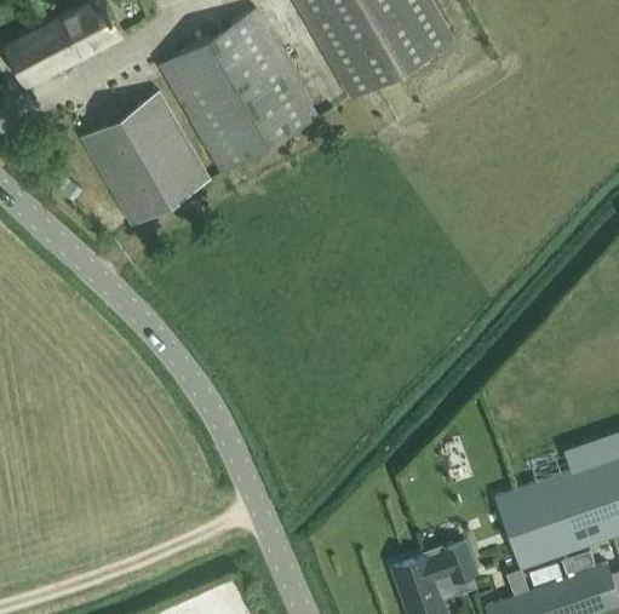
[(102,0),(99,0),(5,50),(26,89),(122,39),(102,0)]
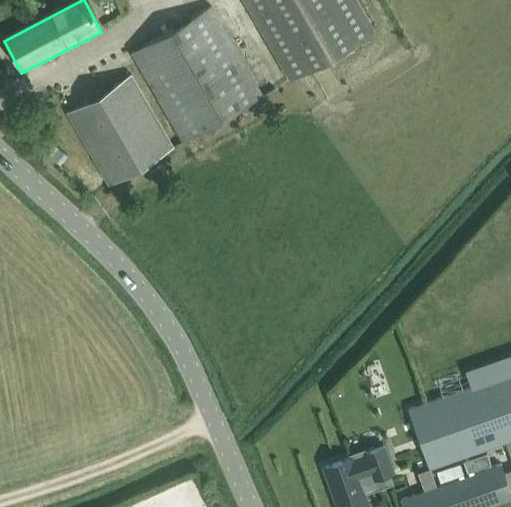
[(242,0),(290,82),(375,34),(355,0),(242,0)]
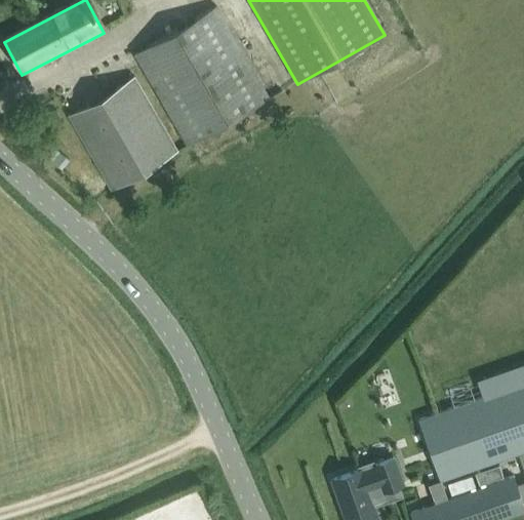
[(135,56),(188,148),(269,101),(216,10),(135,56)]
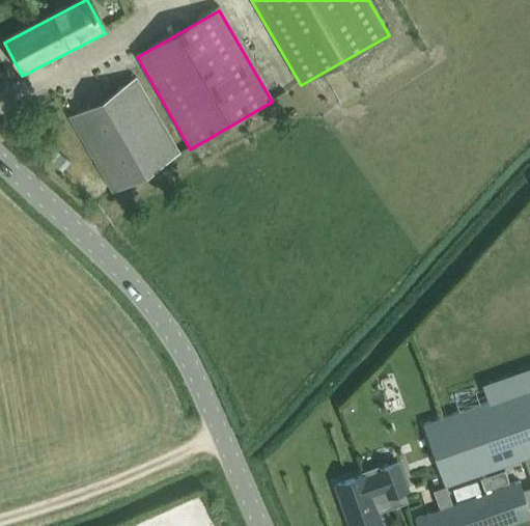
[(70,120),(113,194),(179,156),(136,82),(70,120)]
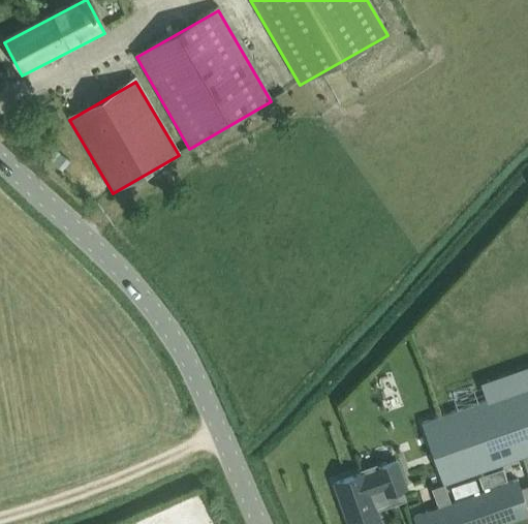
[(527,388),(423,426),(444,487),(527,457),(527,388)]
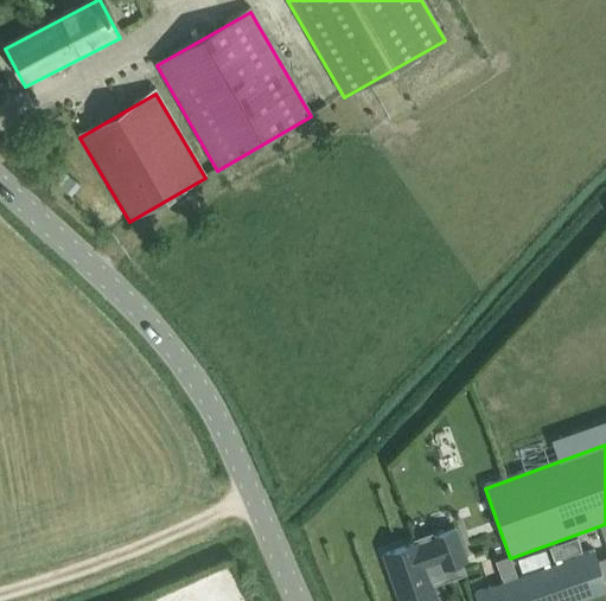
[(466,563),(455,532),(433,541),(434,543),(418,549),(418,547),(386,558),(400,600),(435,600),(425,569),(441,563),(444,570),(466,563)]
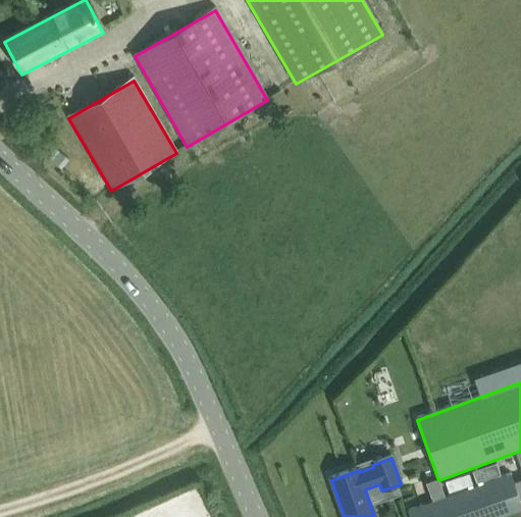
[(497,466),(473,474),(476,484),(500,476),(497,466)]
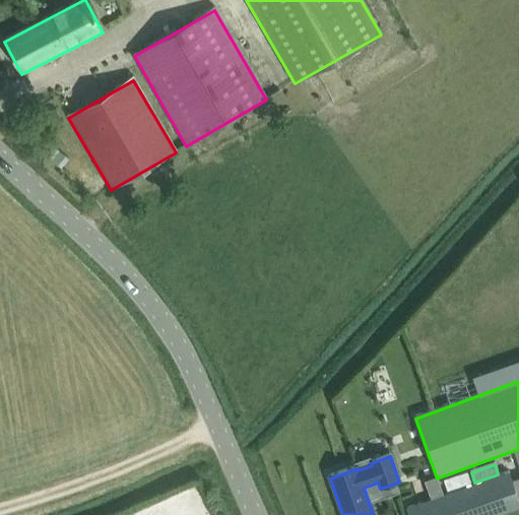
[(467,473),(443,481),(447,493),(471,485),(467,473)]
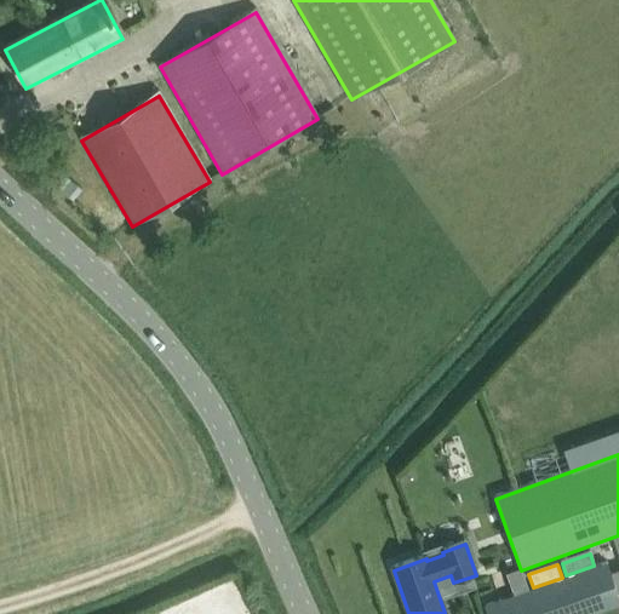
[(618,600),(608,568),(487,609),(488,613),(607,613),(618,609),(618,600)]
